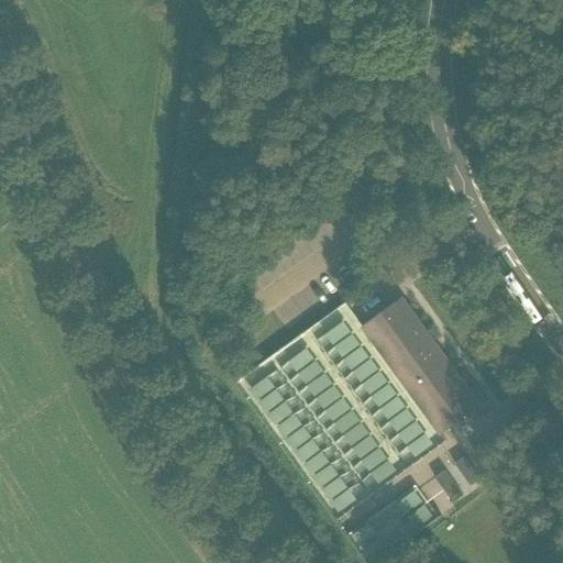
[(223,159),(229,164),(234,157),(229,153),(223,159)]
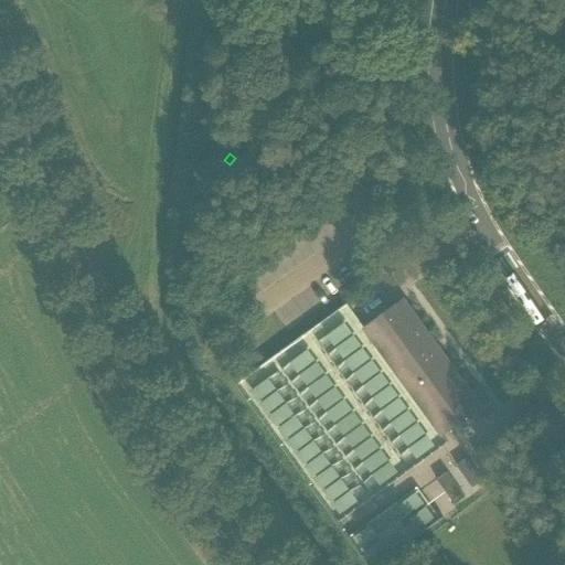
[(363,329),(443,437),(482,408),(403,300),(363,329)]
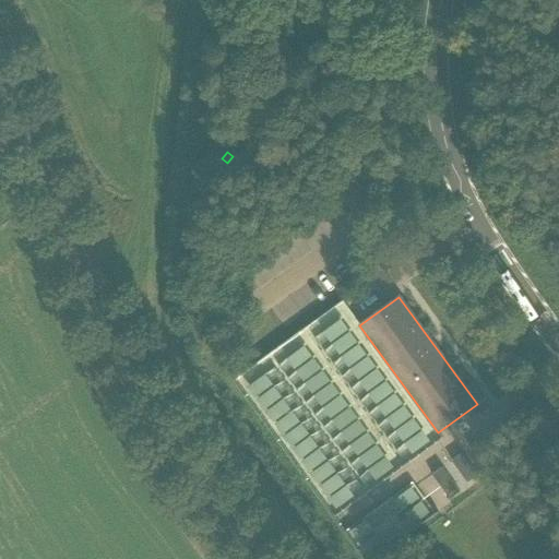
[(324,330),(331,340),(348,328),(342,317),(324,330)]
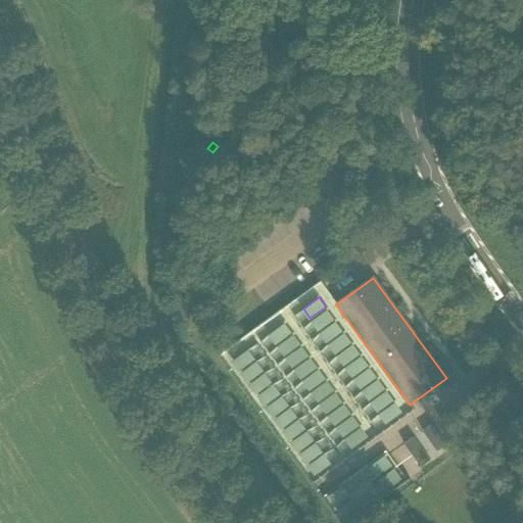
[(312,319),(319,329),(335,318),(328,307),(312,319)]
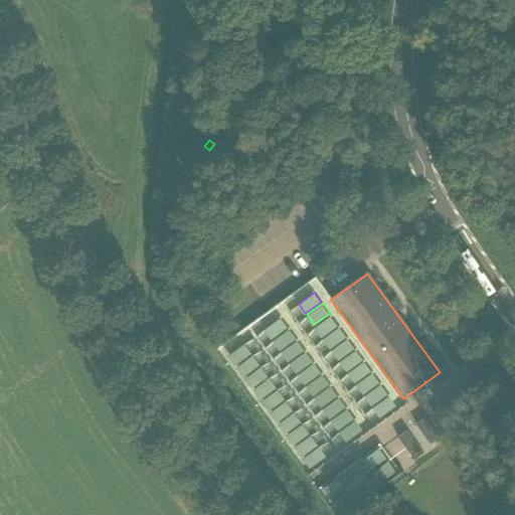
[(315,326),(323,336),(338,325),(331,314),(315,326)]
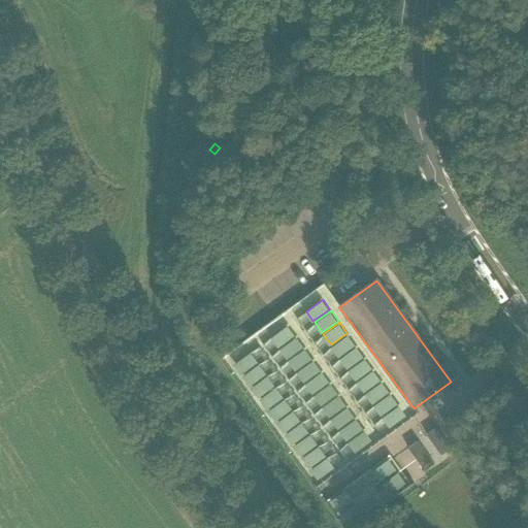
[(272,336),(278,345),(295,333),(289,325),(272,336)]
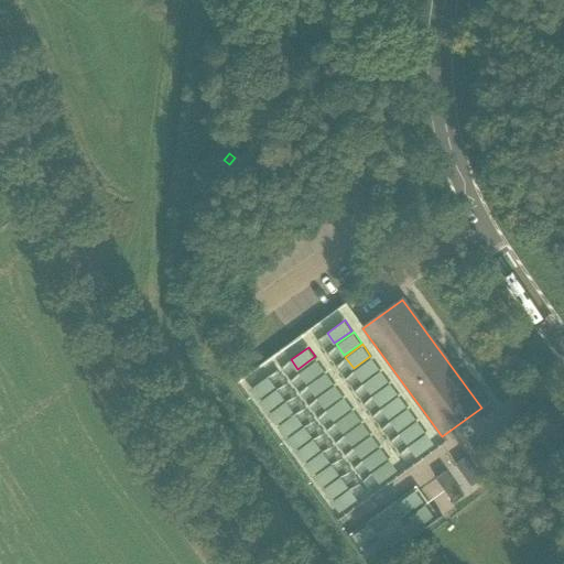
[(355,369),(362,380),(380,368),(371,357),(355,369)]
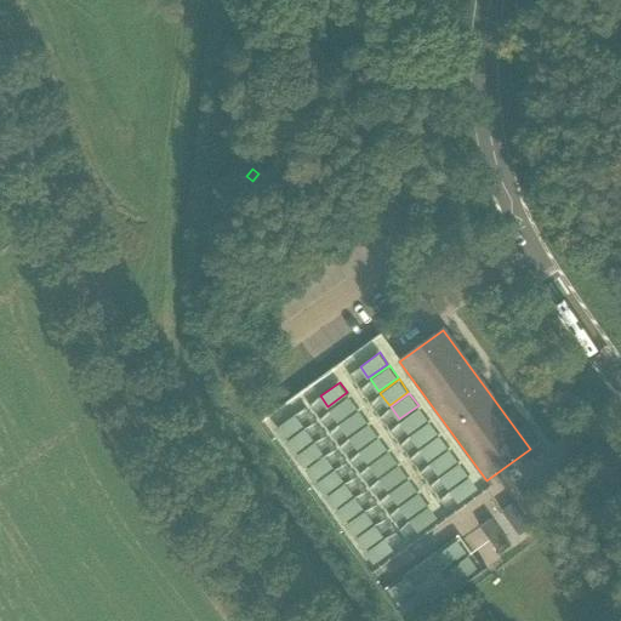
[(330,409),(337,420),(358,405),(349,396),(330,409)]
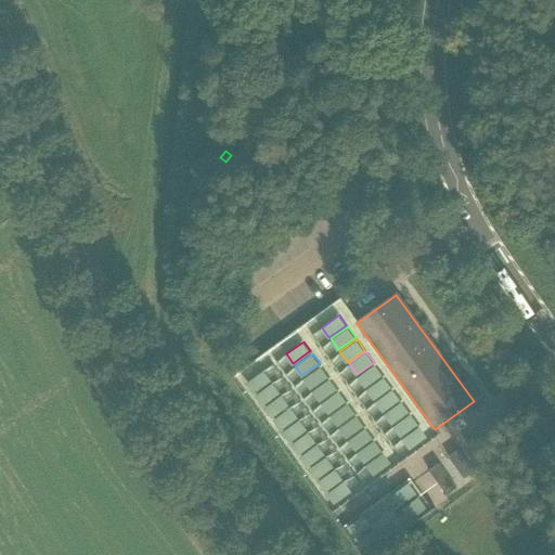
[(358,375),(365,386),(383,374),(375,363),(358,375)]
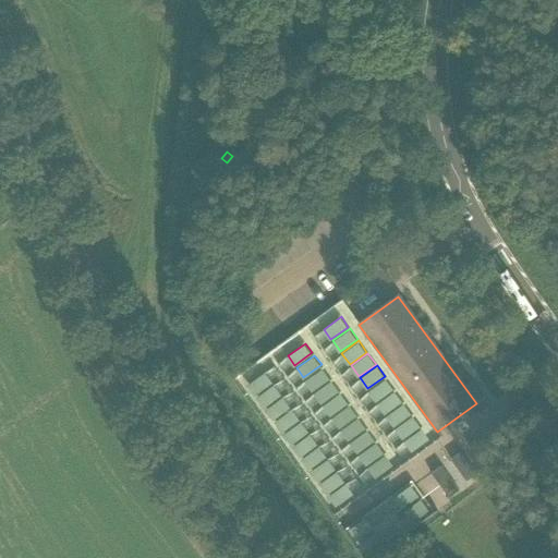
[(305,380),(313,390),(330,377),(324,367),(305,380)]
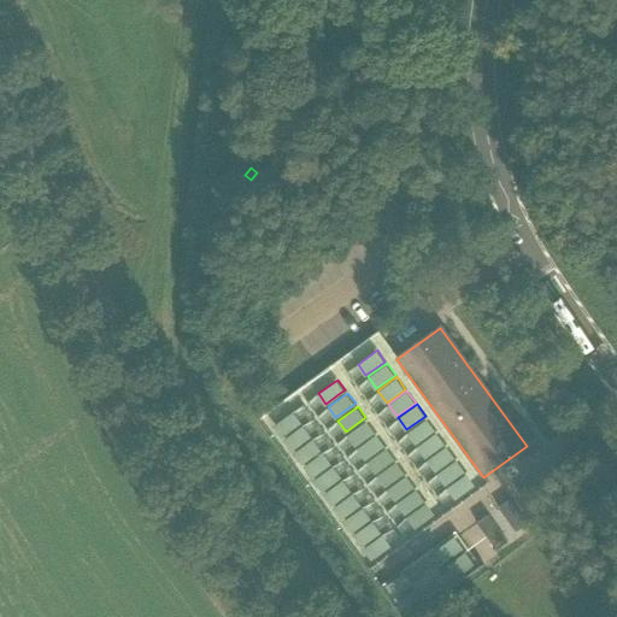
[(300,421),(294,411),(275,424),(282,434),(300,421)]
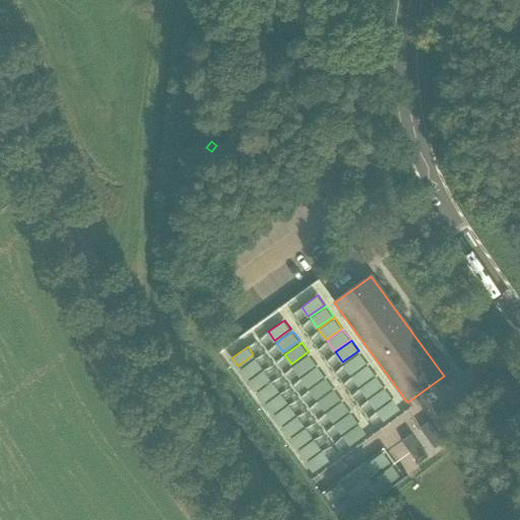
[(343,363),(350,374),(367,362),(360,351),(343,363)]
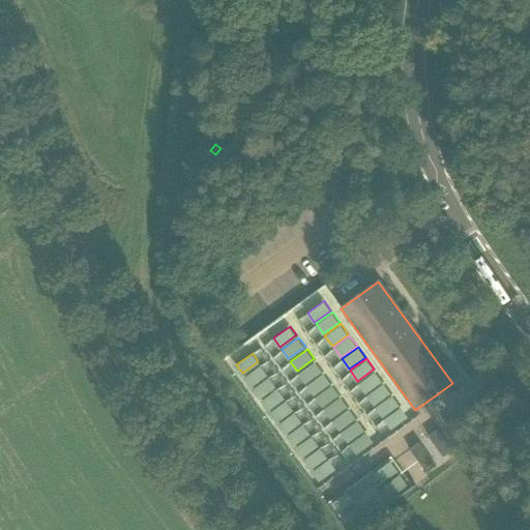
[(299,373),(305,382),(322,370),(316,361),(299,373)]
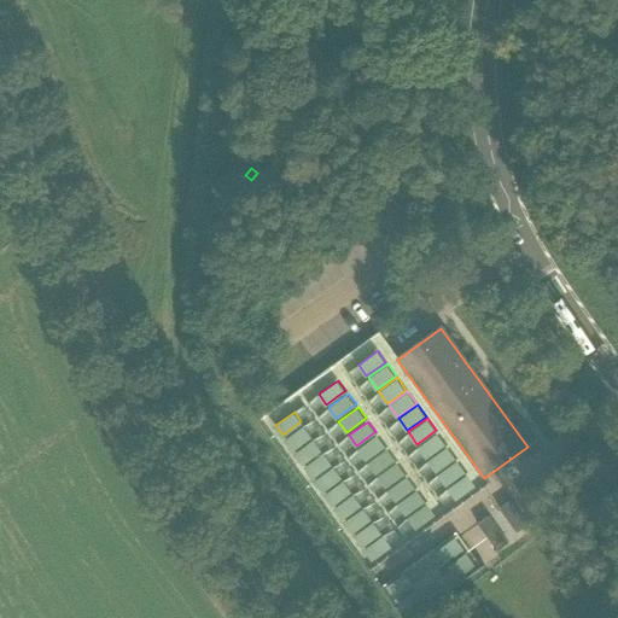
[(312,435),(304,425),(285,438),(292,448),(312,435)]
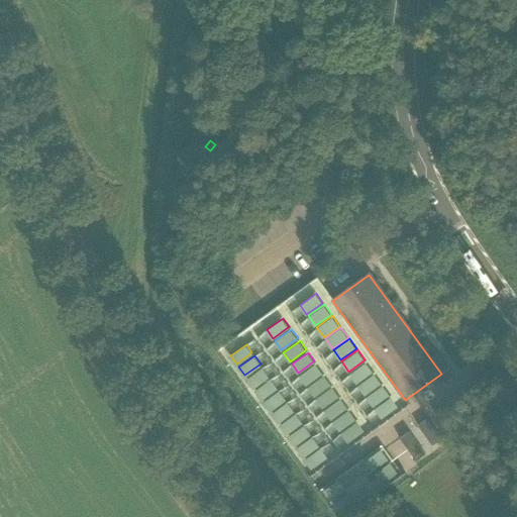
[(349,373),(357,383),(373,372),(366,362),(349,373)]
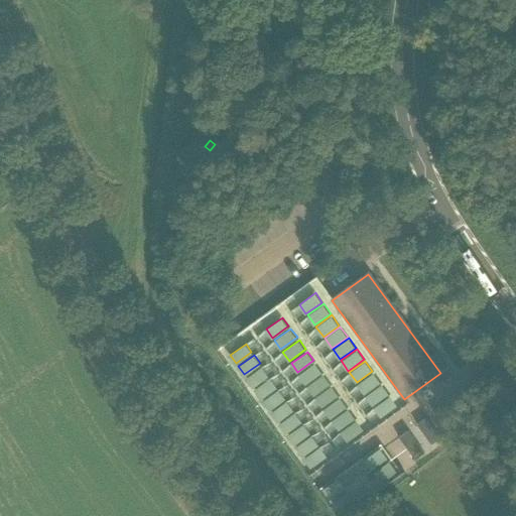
[(299,375),(305,383),(323,371),(315,363),(299,375)]
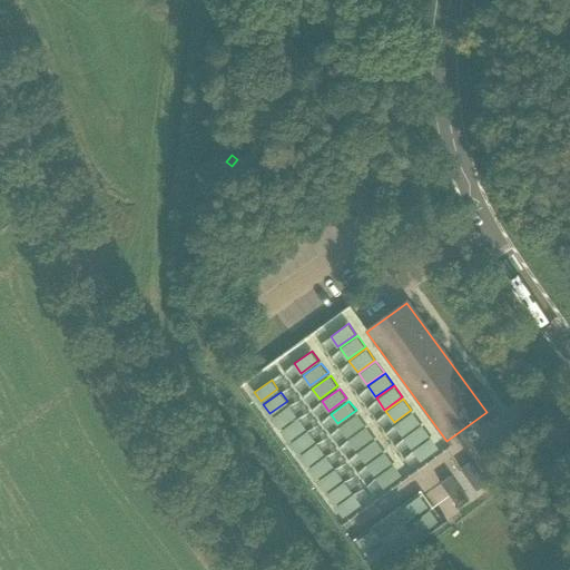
[(296,413),(290,404),(272,418),(278,426),(296,413)]
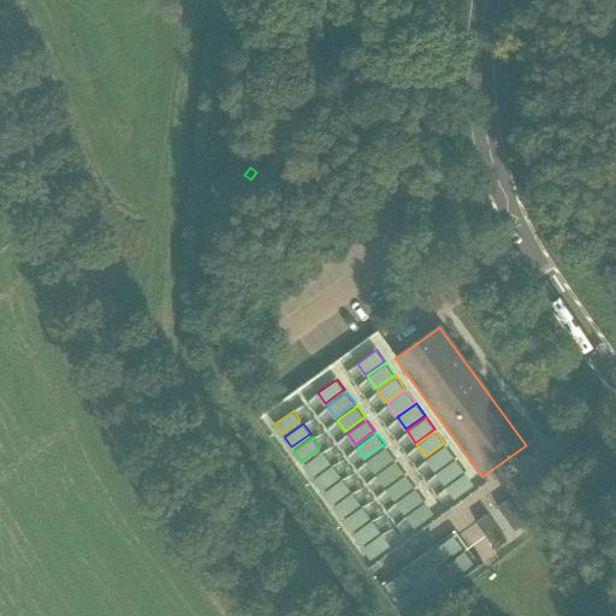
[(427,457),(436,469),(455,456),(445,444),(427,457)]
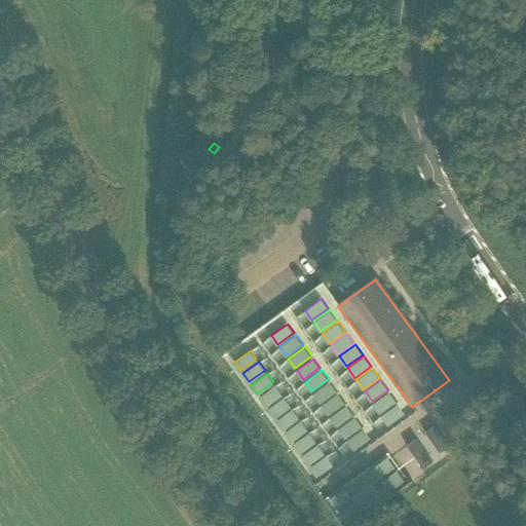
[(313,393),(320,403),(337,390),(330,381),(313,393)]
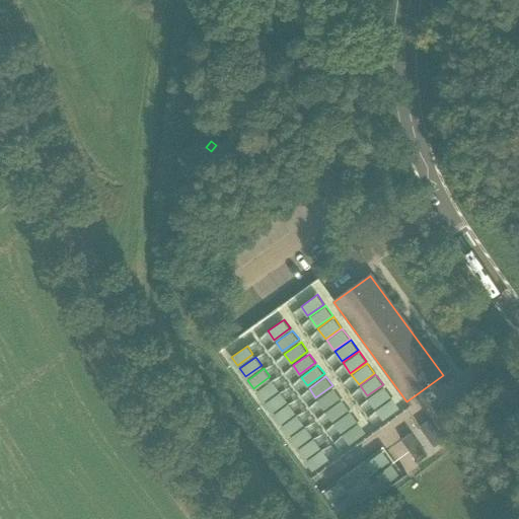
[(278,388),(273,380),(256,391),(262,399),(278,388)]
